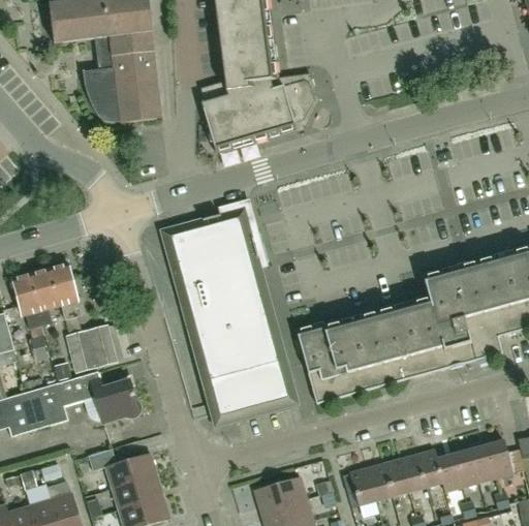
[(104,119),(115,121),(121,120),(121,121),(162,116),(151,30),(152,30),(148,0),(61,0),(61,1),(49,3),(54,41),(98,36),(102,67),(84,69),(84,68),(83,68),(84,78),(88,96),(97,113),(104,119)]
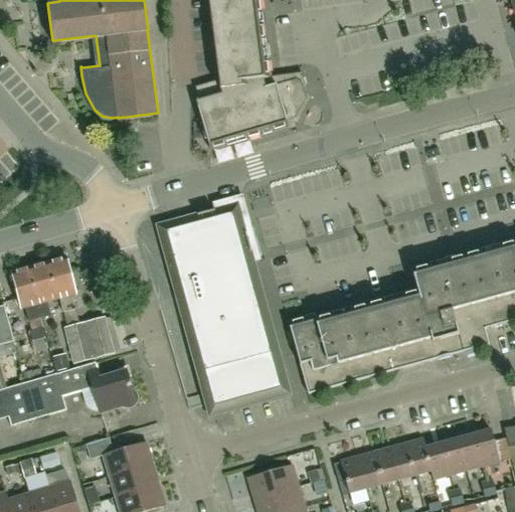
[(208,0),(219,76),(195,83),(199,98),(196,99),(210,146),(226,142),(225,137),(245,131),(246,136),(288,124),(288,119),(296,117),(307,97),(302,78),(297,76),(268,84),(267,76),(269,75),(267,58),(262,59),(260,39),(264,37),(262,21),(258,22),(256,12),(261,12),(259,0),(208,0)]
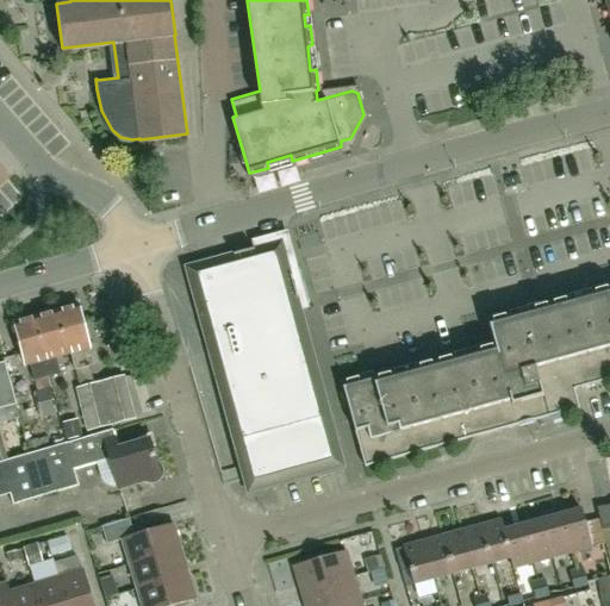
[(281,238),(186,264),(248,489),(343,463),(281,238)]
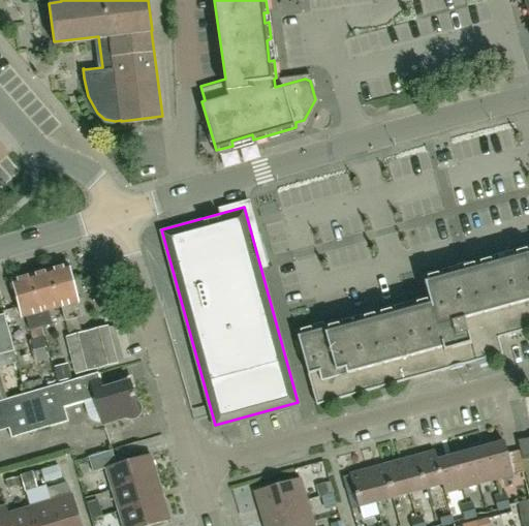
[(450,269),(425,276),(424,276),(430,298),(404,305),(378,312),(351,319),(315,329),(313,326),(297,330),(316,402),(370,388),(397,380),(423,373),(449,366),(475,359),(502,351),(503,351),(498,335),(524,329),(528,327),(528,247),(503,254),(477,261),(450,269)]
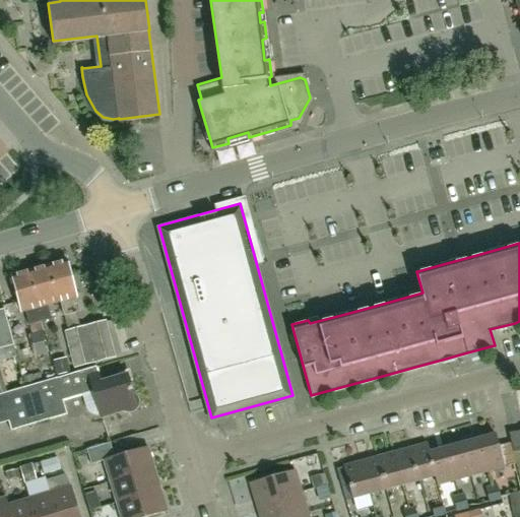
[(64,312),(78,308),(74,296),(77,295),(66,257),(47,262),(58,300),(61,300),(64,312)]
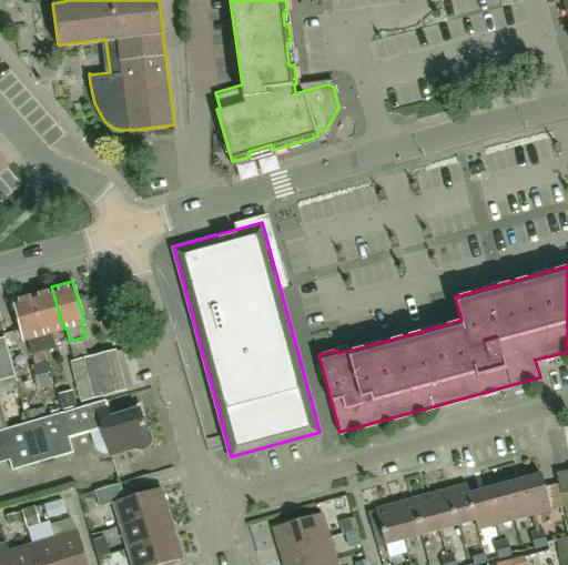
[(63,328),(51,286),(33,292),(44,332),(41,333),(44,347),(56,345),(51,331),(63,328)]
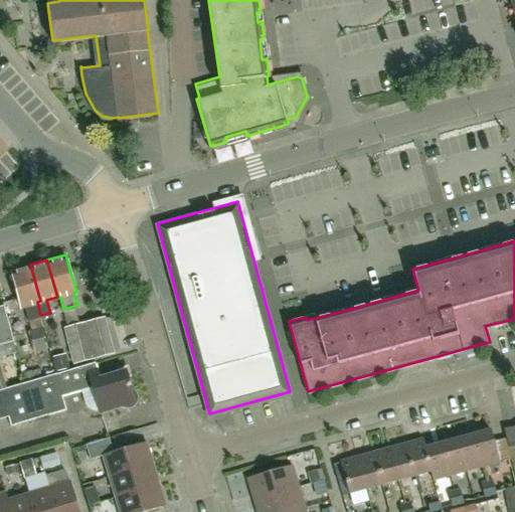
[(40,301),(30,265),(11,270),(21,307),(25,306),(29,319),(40,315),(37,302),(40,301)]
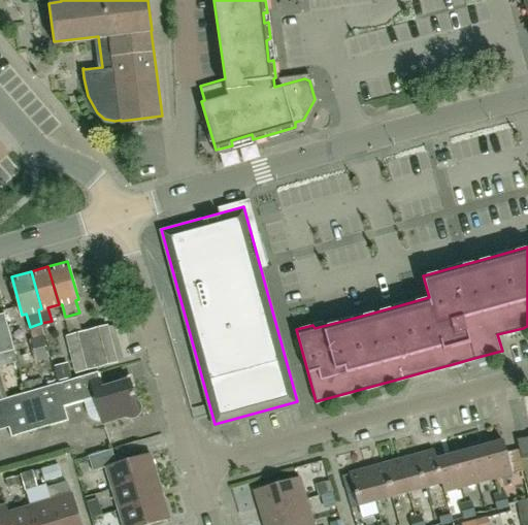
[(0,312),(0,397),(6,396),(0,372),(0,350),(12,347),(3,312),(0,312)]
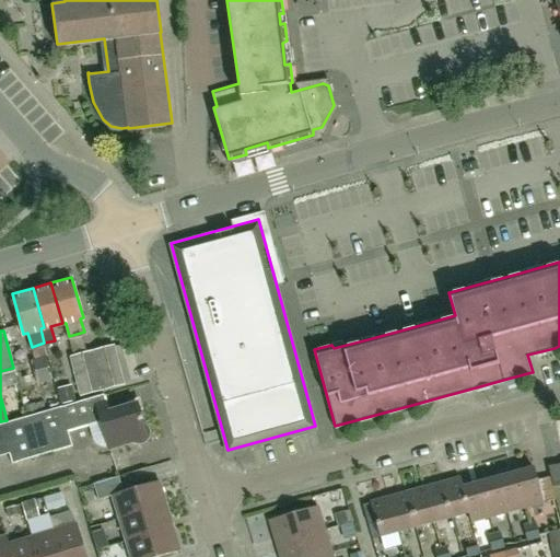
[(79,395),(125,382),(114,343),(69,355),(79,395)]
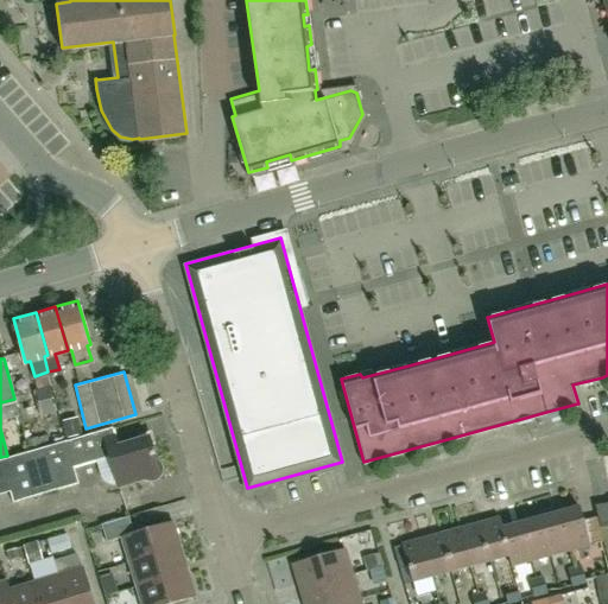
[(39,414),(57,409),(49,383),(17,392),(24,419),(39,414)]
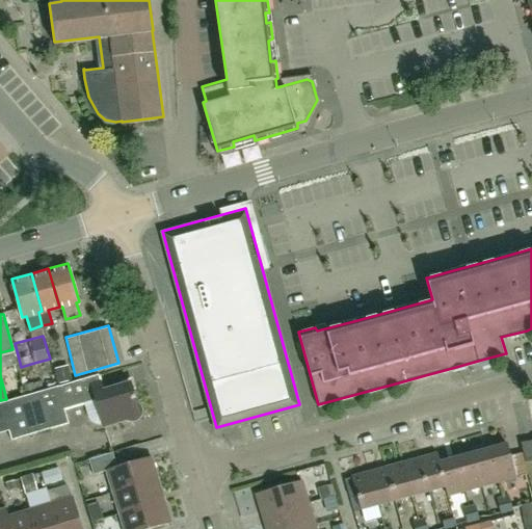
[(103,388),(99,371),(6,399),(0,400),(0,430),(8,428),(11,438),(69,421),(64,407),(83,401),(89,418),(94,422),(98,423),(104,423),(104,424),(128,417),(132,418),(135,417),(138,415),(140,412),(140,407),(139,404),(136,401),(130,380),(103,388)]
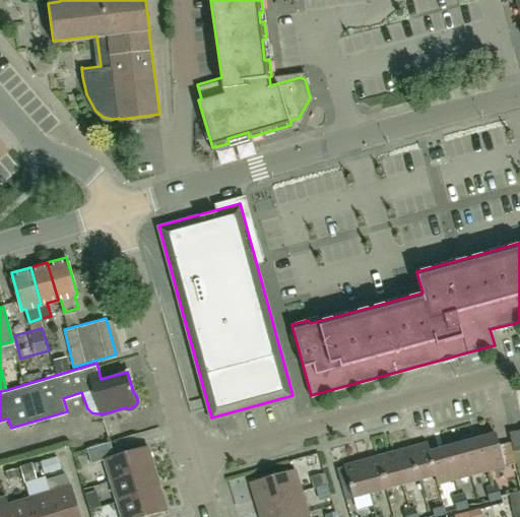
[(505,463),(496,431),(478,436),(488,468),(505,463)]
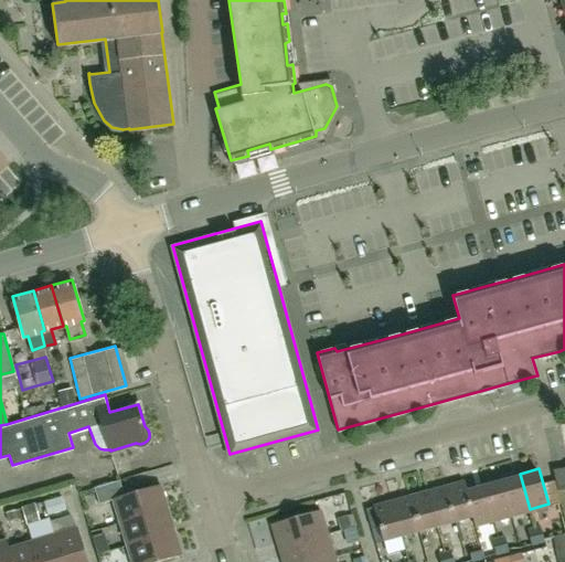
[(520,474),(502,478),(512,513),(530,509),(520,474)]
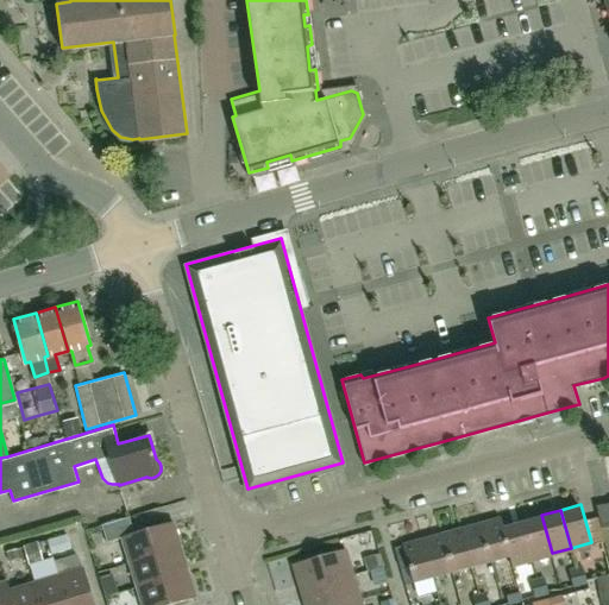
[(513,565),(500,514),(479,520),(491,559),(509,553),(513,565)]
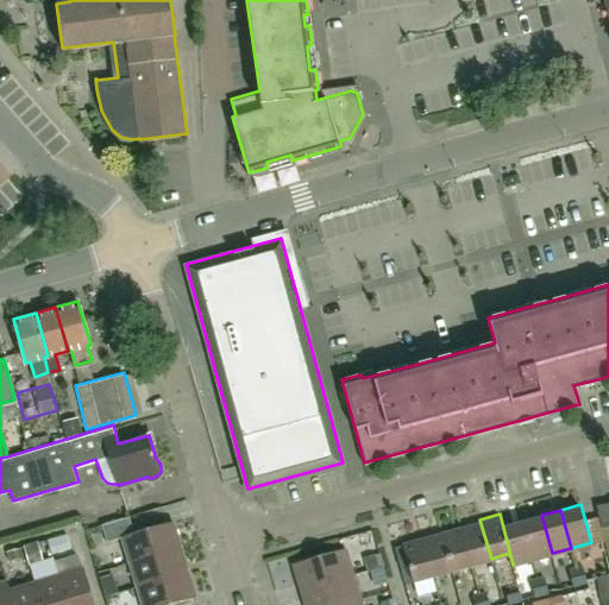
[(513,565),(533,559),(521,521),(503,525),(500,514),(513,565)]
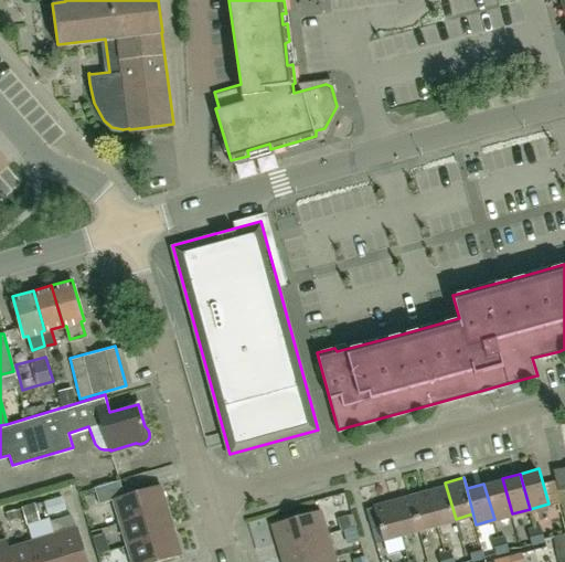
[(119,521),(168,506),(160,483),(125,494),(119,478),(94,486),(99,501),(113,498),(119,521)]
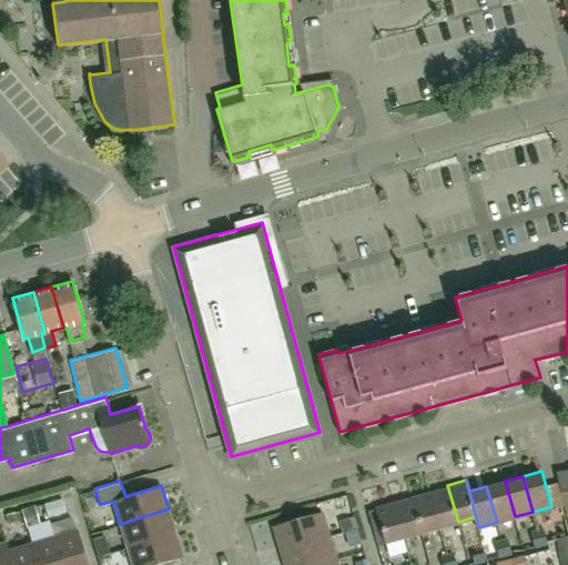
[(497,522),(515,516),(505,481),(486,486),(497,522)]
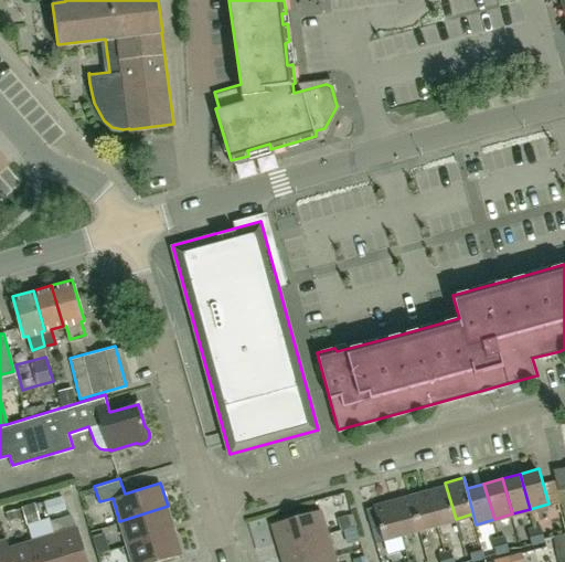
[(438,523),(456,519),(445,483),(427,488),(438,523)]
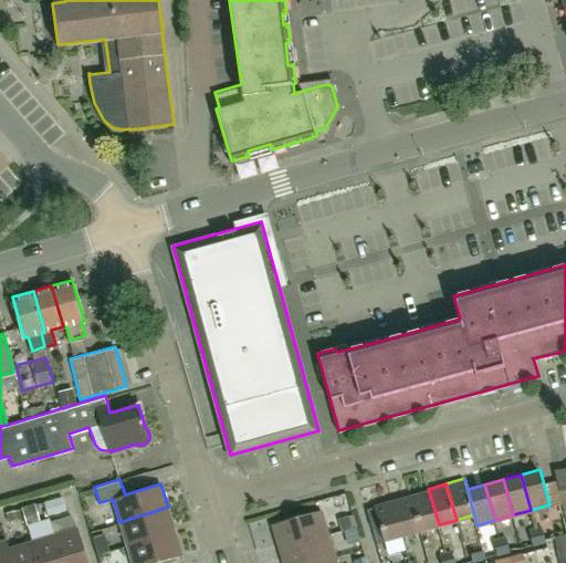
[(420,530),(439,524),(428,489),(410,493),(420,530)]
